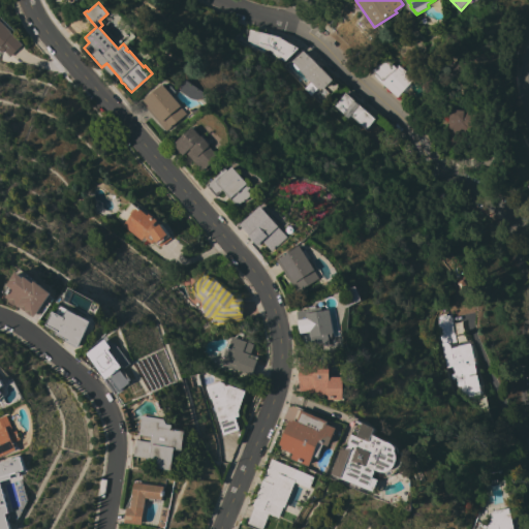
[(10,32),(9,32),(22,44),(9,57),(3,51),(0,53),(0,21),(10,32)]
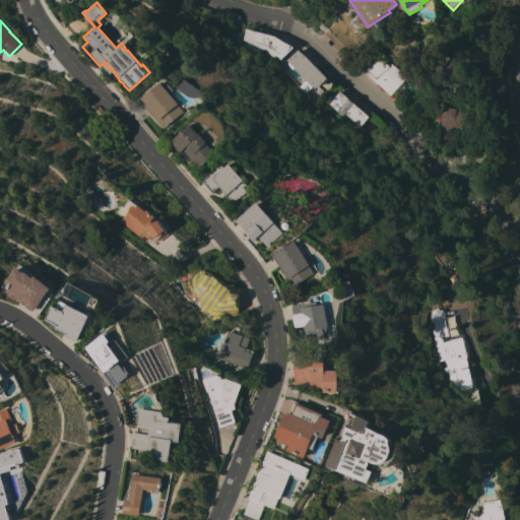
[(275,37),(294,47),(279,61),(266,53),(267,51),(263,49),(262,50),(240,39),(242,28),(245,29),(245,28),(275,37)]
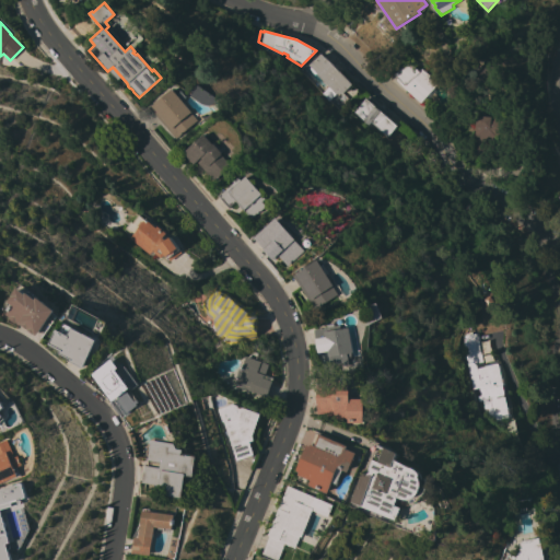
[(342,93),(335,94),(327,102),(321,94),(327,88),(308,66),(322,54),(329,61),(339,72),(340,71),(351,84),(351,85),(342,93)]
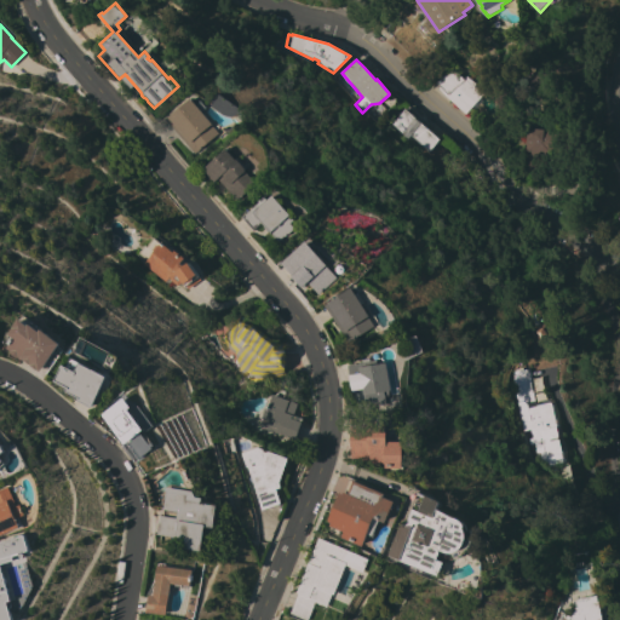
[(440,86),(436,82),(437,81),(432,76),(443,68),(448,73),(453,69),(464,79),(466,75),(476,84),(475,85),(484,93),(466,114),(438,89),(440,86)]
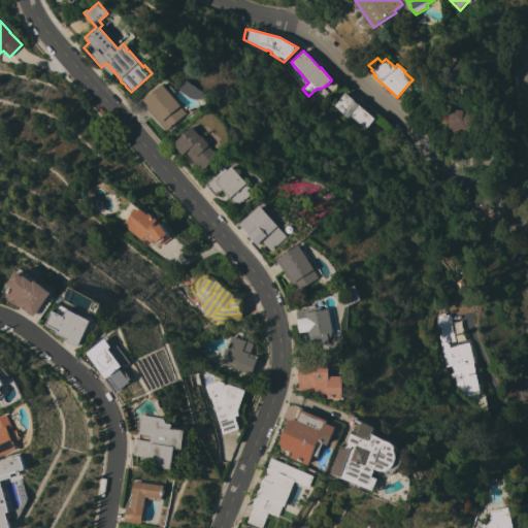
[(186,113),(165,130),(141,102),(143,100),(163,84),(186,113)]
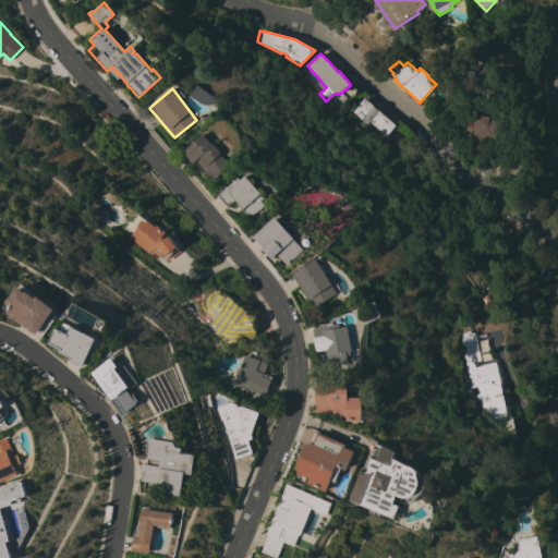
[(364,98),(395,125),(386,136),(370,121),(366,124),(352,112),(364,98)]
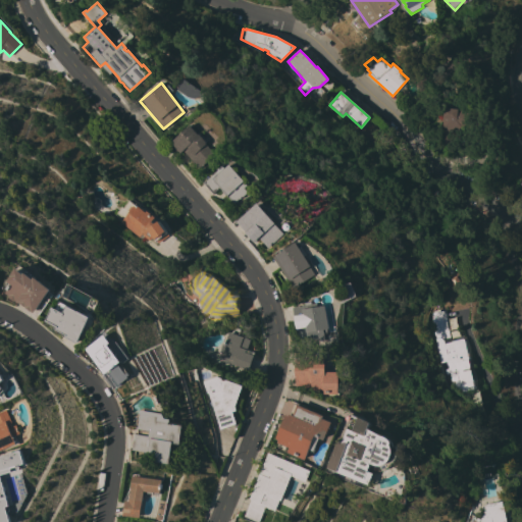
[(460,144),(446,143),(447,127),(444,127),(446,107),(459,109),(459,118),(463,109),(464,109),(465,107),(475,108),(470,118),(477,118),(476,125),(462,124),(460,144)]
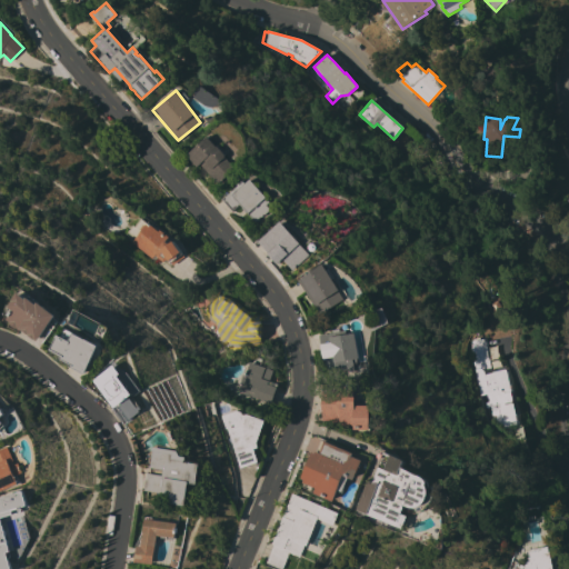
[(200,165),(195,169),(185,157),(208,137),(217,147),(219,145),(227,155),(225,157),(235,169),(217,183),(201,166),(200,165)]
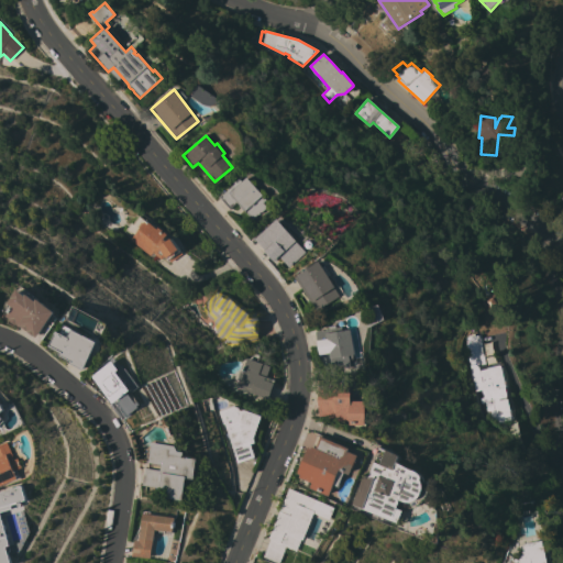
[(235,184),(234,183),(241,177),(243,181),(249,177),(267,200),(264,202),(268,207),(260,214),(258,213),(253,219),(251,217),(251,218),(244,210),(243,210),(240,207),(241,206),(238,202),(230,210),(219,197),(235,184)]
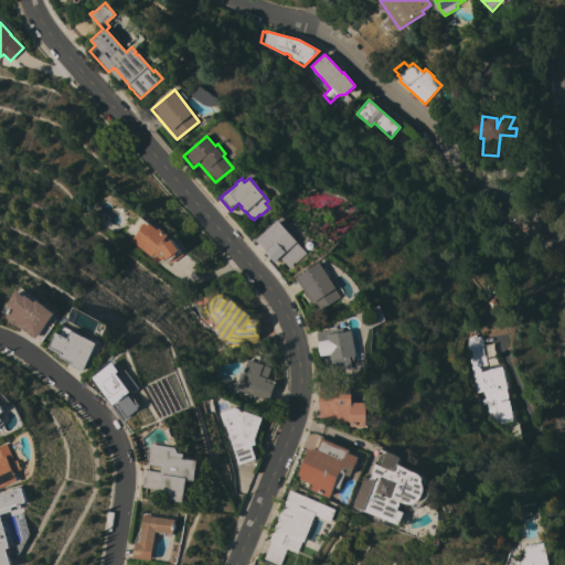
[(170,264),(167,257),(162,260),(156,254),(155,253),(150,257),(130,241),(134,237),(126,231),(131,224),(134,225),(140,216),(146,222),(147,221),(150,223),(151,222),(168,235),(167,237),(171,241),(172,240),(183,255),(170,264)]
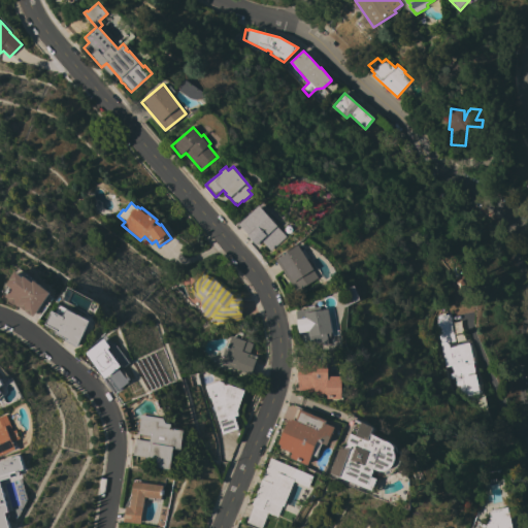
[(270,216),(271,215),(278,223),(277,224),(288,236),(271,251),(263,241),(260,243),(252,234),(251,236),(240,225),(242,224),(241,223),(261,205),(270,216)]
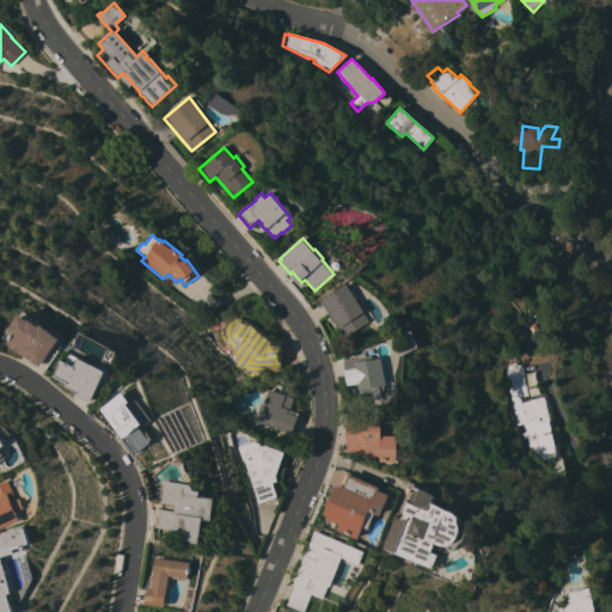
[(348,283),(371,322),(344,338),(320,301),(348,283)]
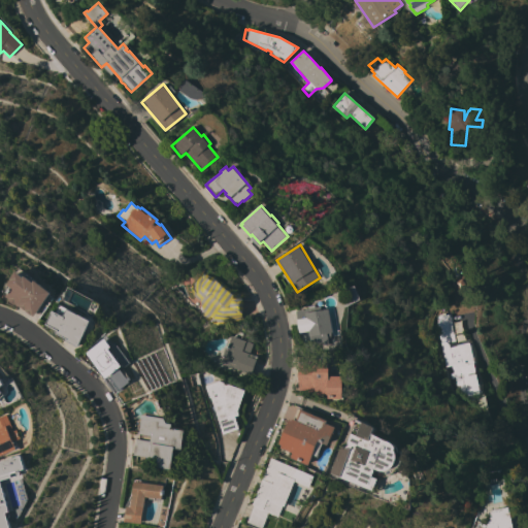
[(35,317),(21,305),(20,306),(15,304),(14,305),(8,300),(9,299),(6,296),(12,288),(8,285),(17,271),(25,277),(26,275),(27,276),(28,274),(37,281),(36,282),(53,293),(35,317)]
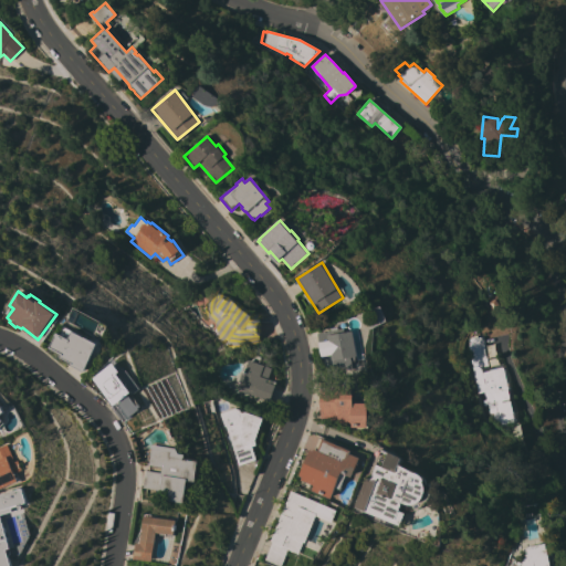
[(258,317),(258,321),(260,321),(260,337),(240,336),(236,333),(232,337),(233,339),(234,342),(257,339),(257,343),(228,346),(217,337),(219,335),(218,334),(221,331),(221,332),(222,331),(208,317),(210,315),(202,308),(210,301),(211,302),(219,292),(227,299),(228,296),(247,310),(244,313),(250,316),(258,317)]
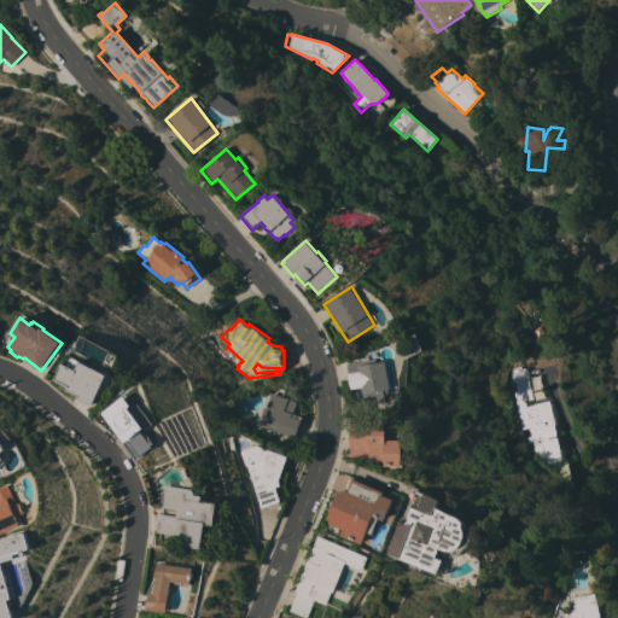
[(363,361),(362,357),(369,357),(371,360),(378,359),(378,362),(386,361),(391,390),(389,390),(390,394),(385,395),(386,402),(377,403),(377,408),(366,410),(362,388),(351,390),(348,363),(363,361)]
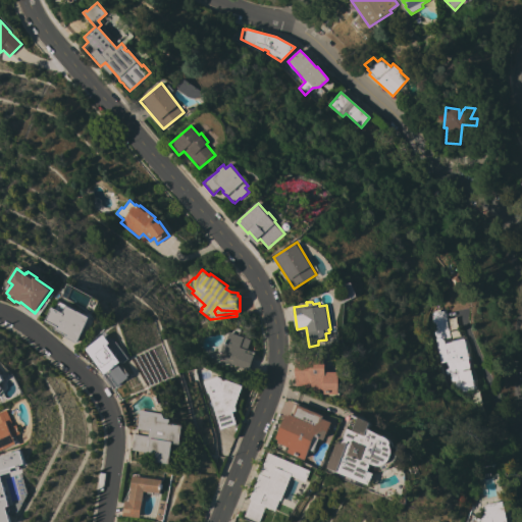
[(92,317),(79,344),(65,336),(67,332),(46,320),(52,308),(57,311),(60,304),(66,307),(68,304),(92,317)]
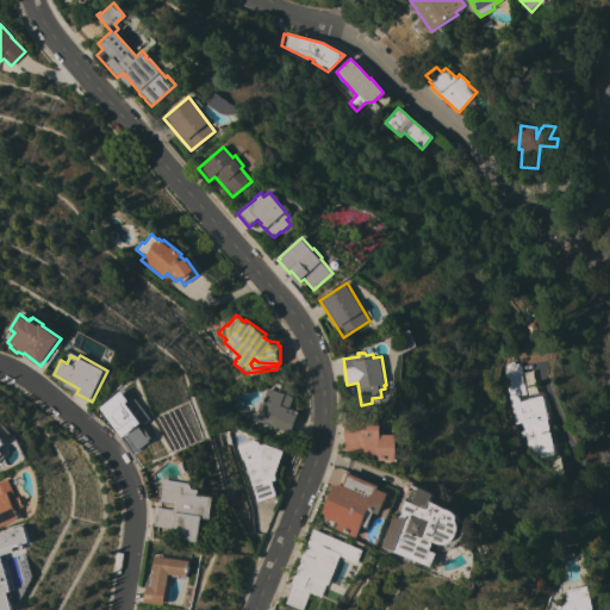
[(518,400),(542,396),(552,446),(527,450),(523,433),(522,433),(520,422),(518,423),(512,423),(504,383),(504,368),(512,367),(518,396),(518,400)]
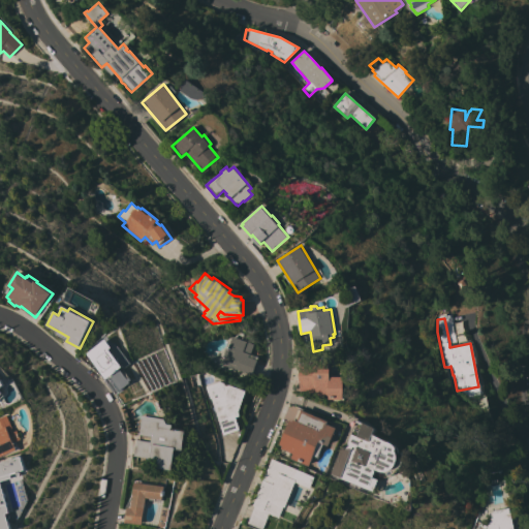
[(221,365),(224,358),(222,358),(225,350),(226,350),(231,337),(254,344),(250,353),(258,356),(251,376),(246,375),(247,373),(221,365)]
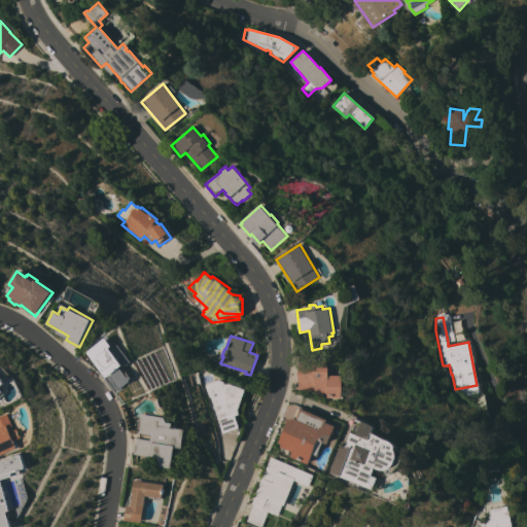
[(113,346),(110,348),(124,365),(120,367),(128,377),(130,375),(133,378),(130,380),(132,381),(119,390),(109,376),(106,378),(86,352),(106,338),(113,346)]
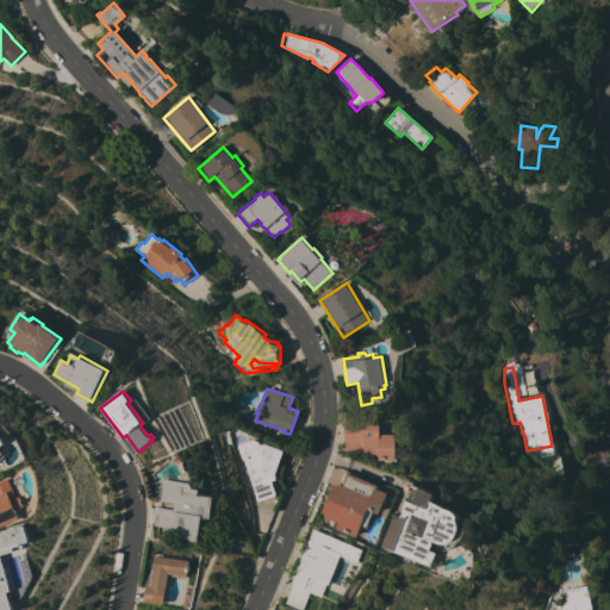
[(397,461),(380,461),(380,455),(365,455),(365,452),(346,452),(344,414),(381,414),(381,435),(397,435),(397,461)]
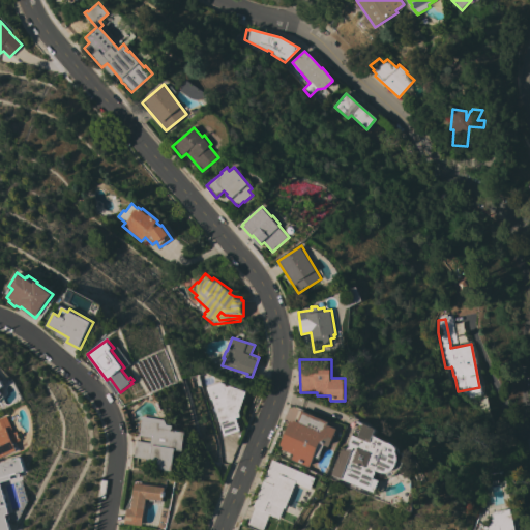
[(246,391),(239,413),(240,416),(236,418),(240,431),(224,436),(211,400),(210,400),(206,387),(221,382),(246,391)]
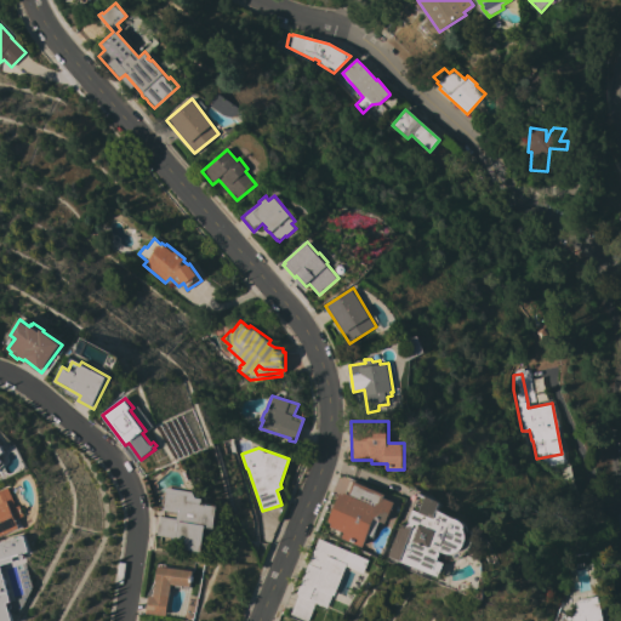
[(382,520),(375,536),(370,534),(364,547),(343,537),(345,533),(342,531),(340,536),(329,531),(332,524),(329,522),(341,493),(345,495),(351,480),(357,483),(387,495),(386,497),(397,502),(388,523),(382,520)]
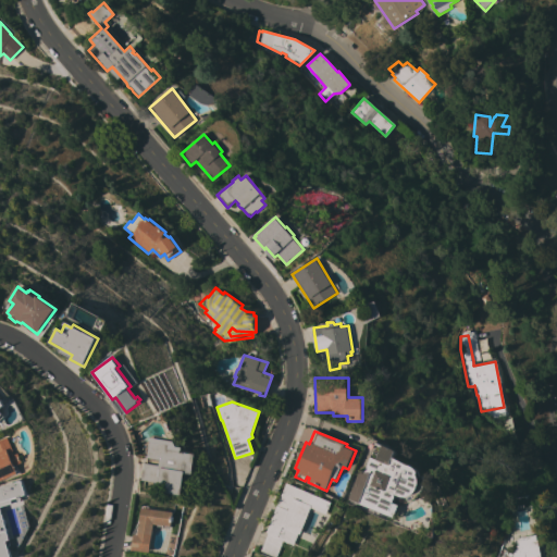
[(15,455),(19,454),(23,462),(19,465),(22,473),(12,478),(11,477),(0,481),(0,440),(8,437),(15,455)]
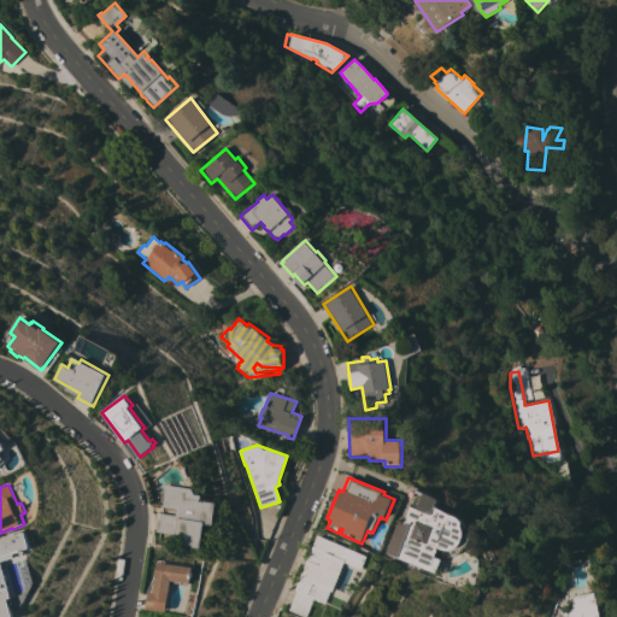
[(165,489),(165,485),(193,488),(195,494),(201,495),(201,500),(217,503),(213,526),(204,523),(200,548),(182,546),(184,536),(157,532),(159,513),(176,516),(177,510),(163,507),(165,489)]
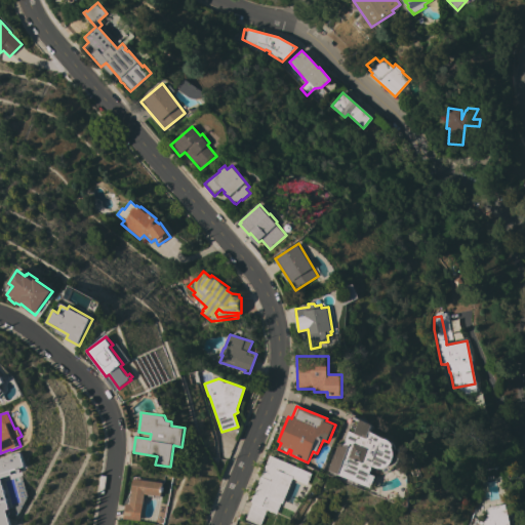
[(402,456),(402,457),(400,462),(398,467),(393,472),(388,474),(384,474),(382,469),(379,468),(374,467),(372,474),(375,477),(375,479),(375,482),(374,483),(370,486),(367,485),(351,480),(351,479),(351,478),(351,476),(348,475),(348,473),(345,472),(344,476),(329,471),(339,443),(345,444),(350,431),(356,433),(360,421),(354,418),(355,416),(373,425),(371,431),(385,438),(390,440),(393,442),(395,444),(396,445),(398,449),(400,448),(401,452),(401,455),(401,456),(402,456)]
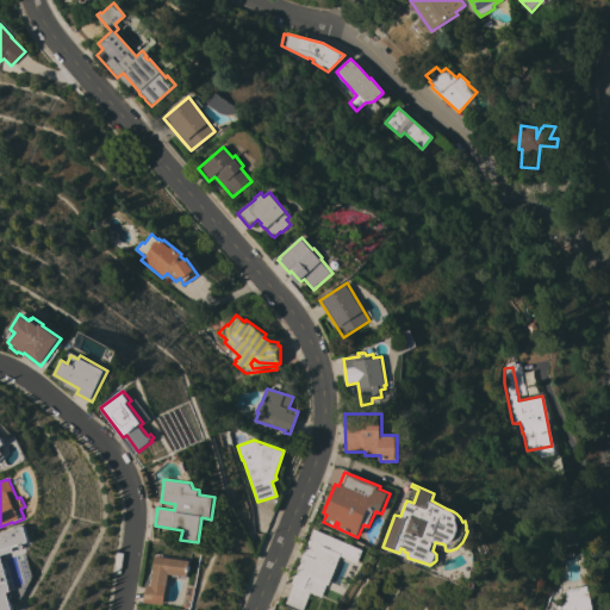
[(14,552),(14,553),(4,556),(7,568),(5,568),(6,573),(8,572),(11,579),(8,580),(12,591),(12,596),(12,597),(10,598),(12,609),(0,609),(0,533),(25,526),(30,541),(23,543),(25,549),(14,552)]
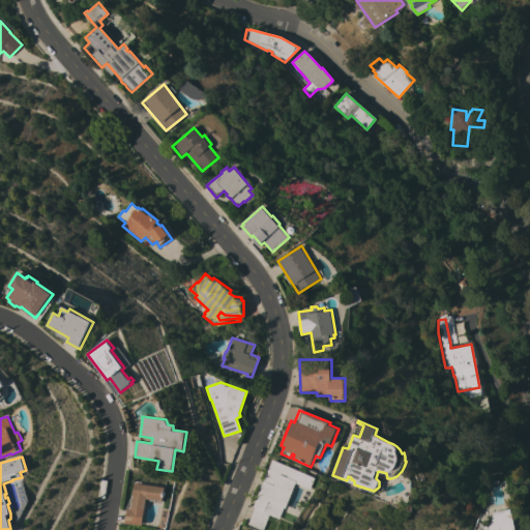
[(317,477),(312,489),(297,482),(286,508),(285,508),(281,519),(270,514),(264,529),(261,529),(247,525),(255,507),(253,506),(272,460),(317,477)]
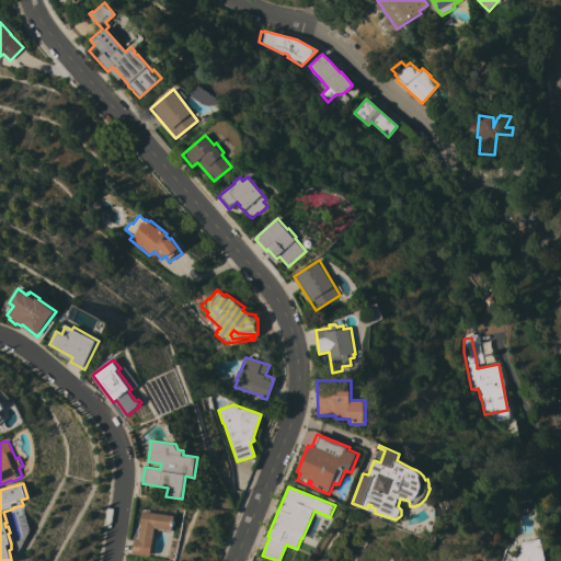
[(174,515),(172,530),(155,528),(152,544),(150,544),(148,556),(133,554),(135,538),(138,538),(141,512),(174,515)]
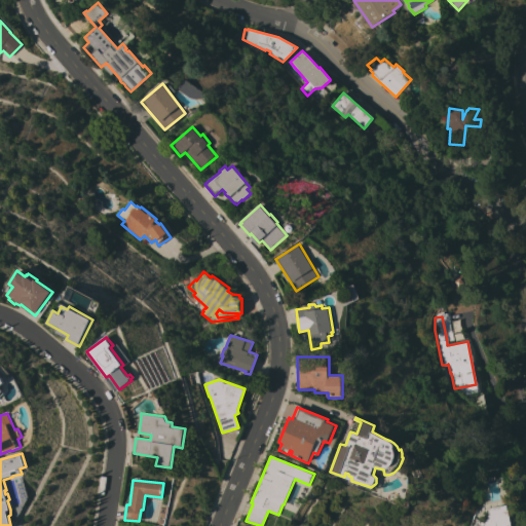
[(472,525),(476,521),(477,522),(479,519),(485,523),(487,518),(496,515),(493,503),(511,499),(517,525),(472,525)]
